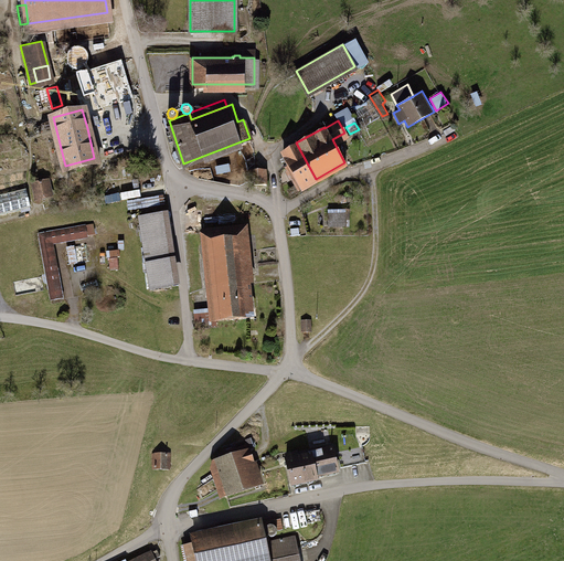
[(87,128),(94,158),(98,157),(91,128),(87,128)]
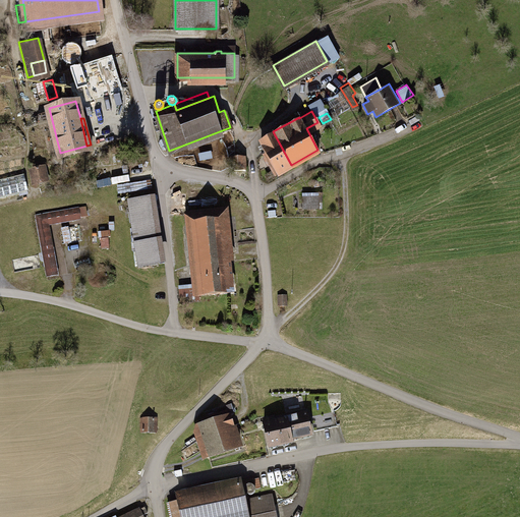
[(268,170),(271,176),(279,171),(291,165),(273,131),(261,138),(267,150),(264,152),(266,155),(264,156),(267,161),(269,161),(273,168),(268,170)]
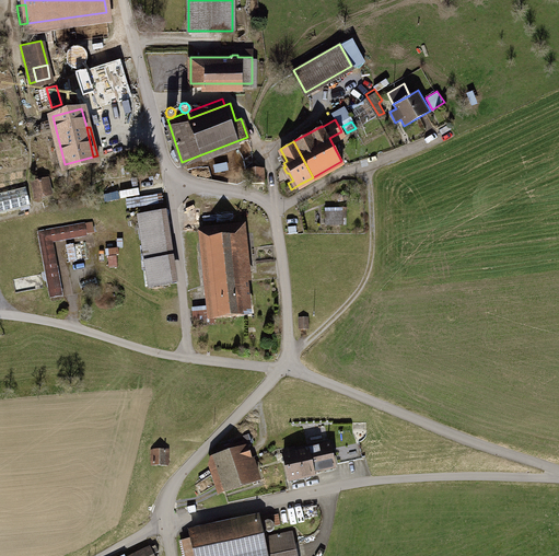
[(245,163),(246,176),(251,176),(251,180),(263,178),(263,165),(259,165),(259,163),(245,163)]
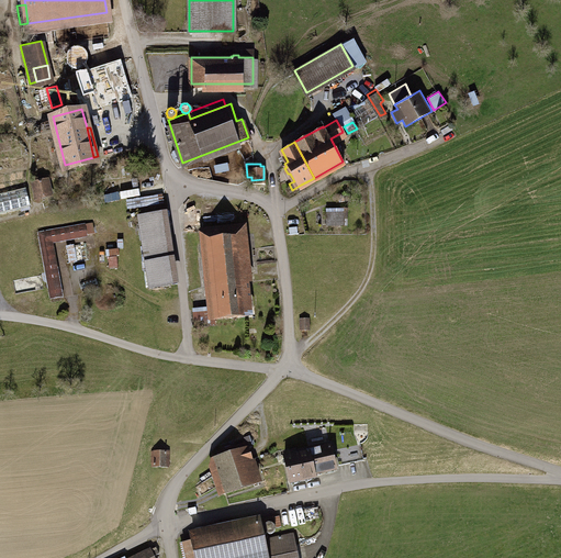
[(132,173),(99,178),(102,198),(135,191),(132,173)]
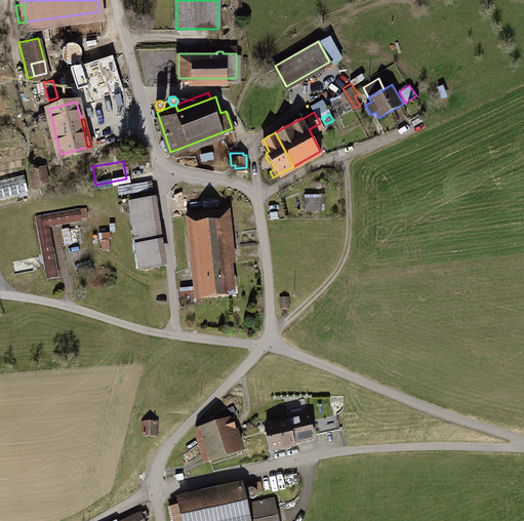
[(31,168),(34,181),(46,177),(43,165),(31,168)]
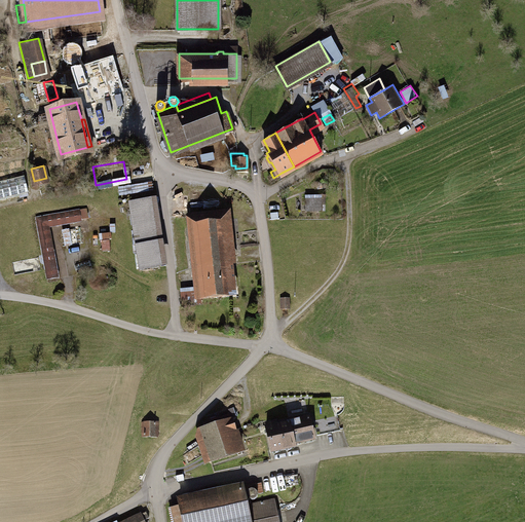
[(157,263),(147,196),(129,199),(140,266),(157,263)]
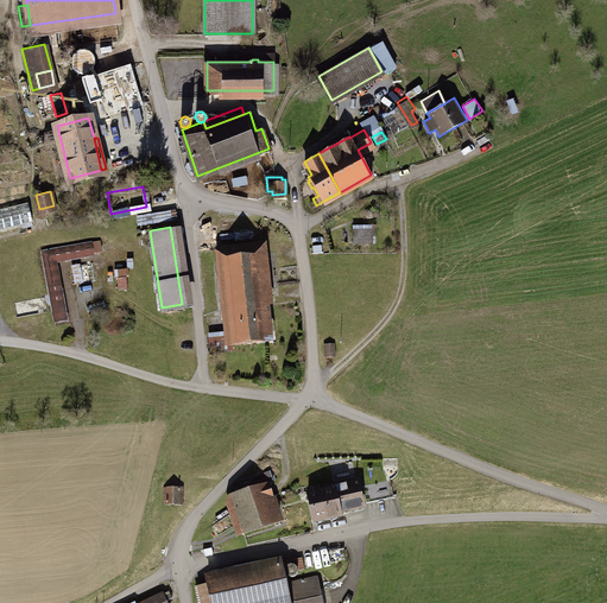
[(353,227),(353,239),(371,239),(371,227),(353,227)]
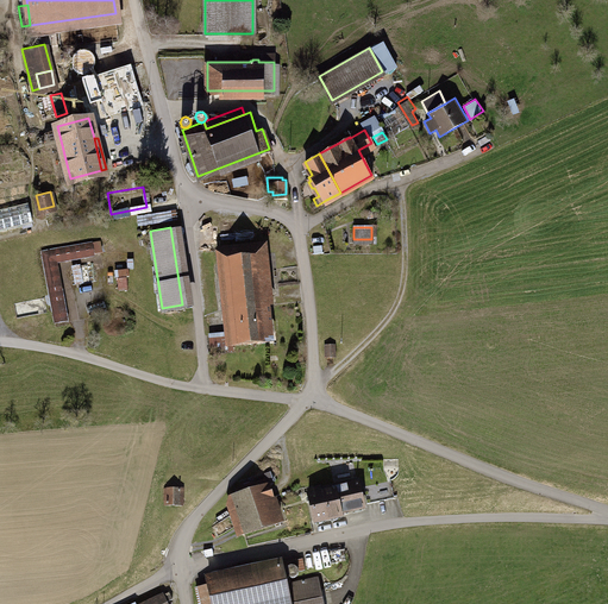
[(41,247),(54,319),(67,316),(66,306),(62,307),(52,256),(93,249),(91,239),(41,247)]
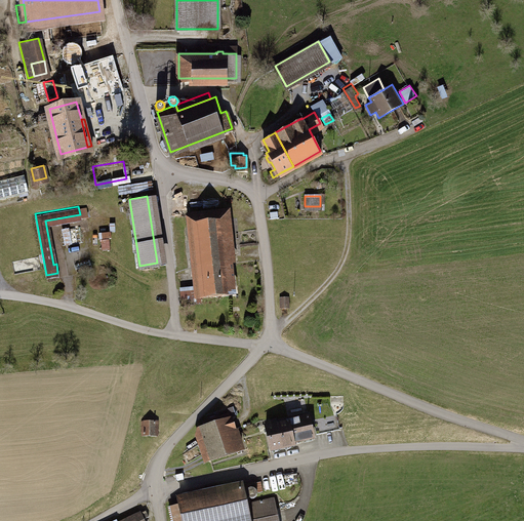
[(198,294),(234,290),(232,267),(229,267),(227,248),(232,248),(231,242),(226,242),(223,208),(190,211),(197,284),(198,294)]
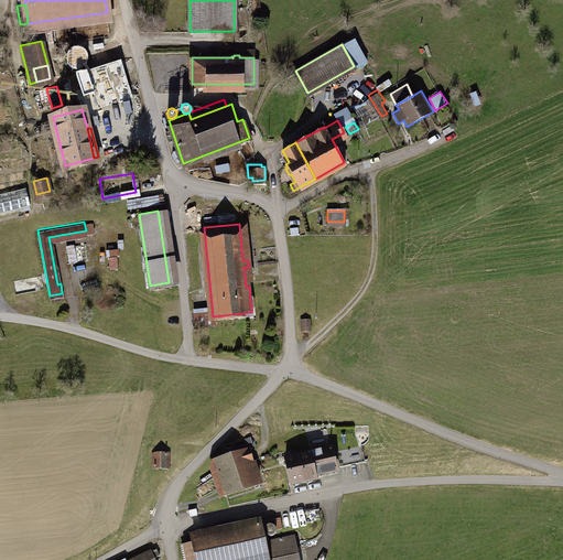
[(214,321),(213,316),(212,305),(203,307),(202,289),(193,290),(194,307),(196,323),(214,321)]
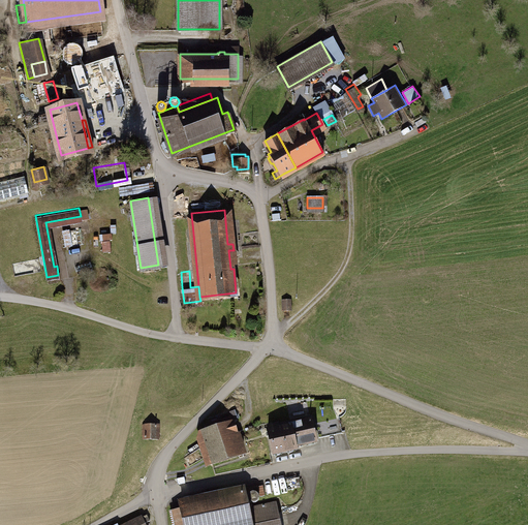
[(339,414),(314,419),(317,436),(342,433),(339,414)]
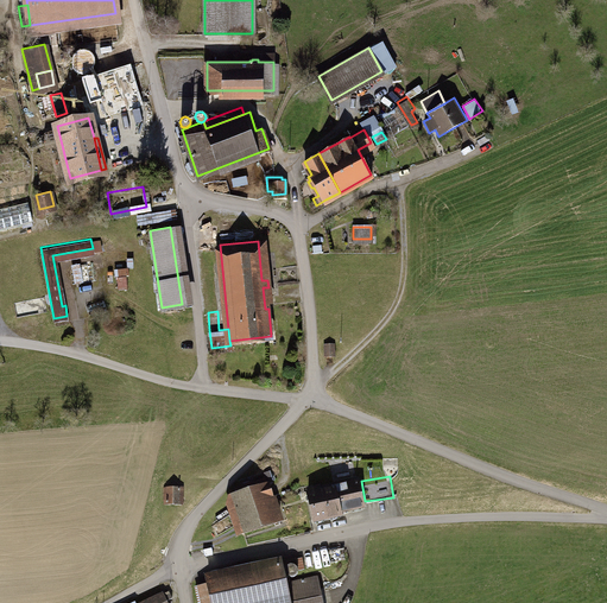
[(308,492),(314,518),(340,512),(339,508),(362,502),(356,478),(333,483),(333,486),(318,489),(317,483),(307,486),(308,492)]
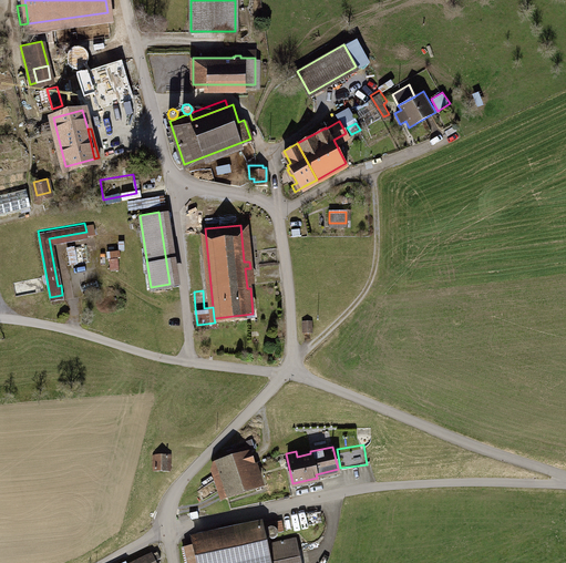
[(215,462),(226,494),(259,483),(248,449),(219,458),(215,462)]
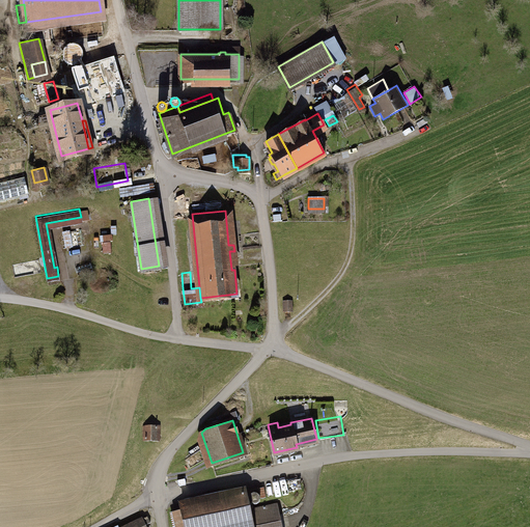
[(158,422),(143,422),(143,437),(157,437),(158,422)]
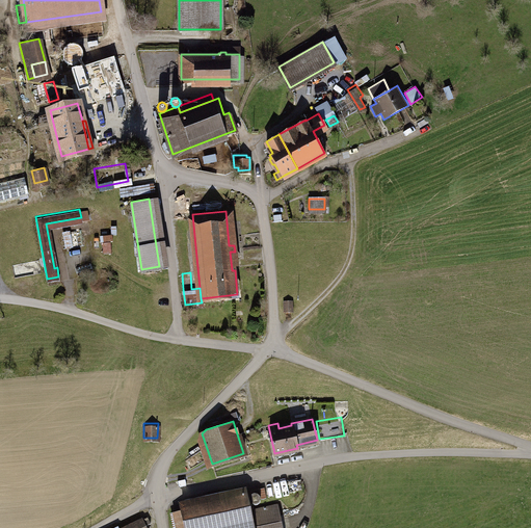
[(263,478),(266,493),(290,487),(287,473),(263,478)]
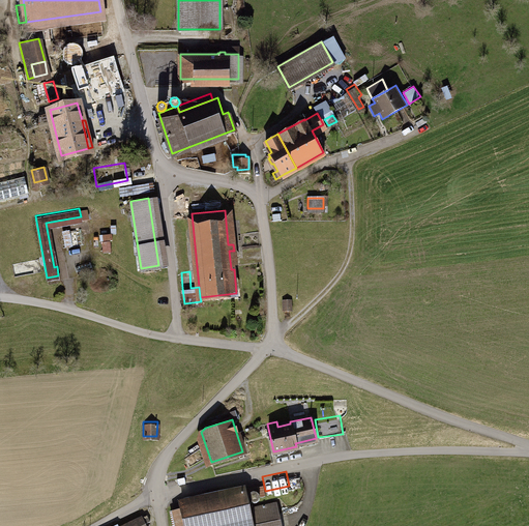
[(256,489),(254,489),(252,489),(250,490),(248,492),(247,494),(247,496),(250,498),(251,499),(253,500),(255,499),(257,498),(258,497),(259,495),(259,492),(258,491),(256,489)]
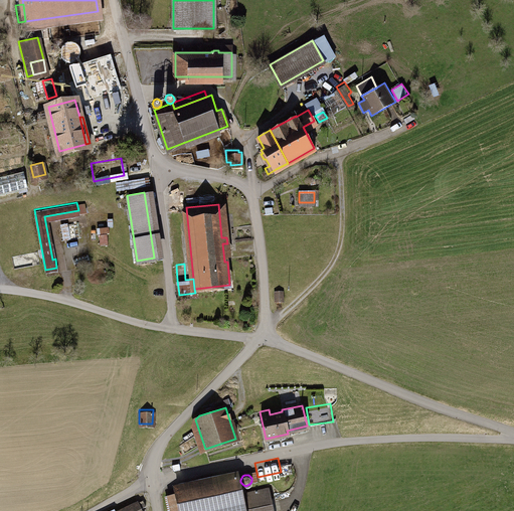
[(236,477),(176,490),(176,492),(167,494),(170,510),(273,510),(268,485),(239,491),(236,477)]
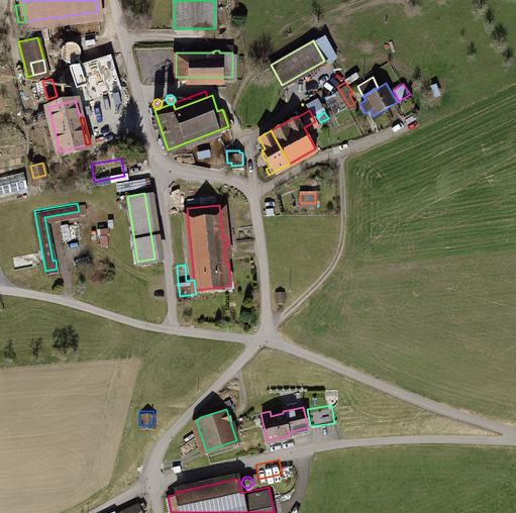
[(142,512),(136,501),(116,511),(116,512),(142,512)]
